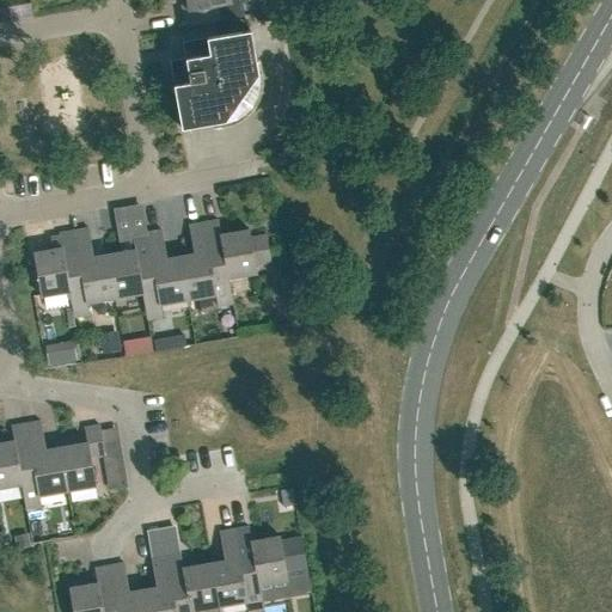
[(242,0),(185,0),(188,10),(183,11),(185,26),(244,17),(242,0)]
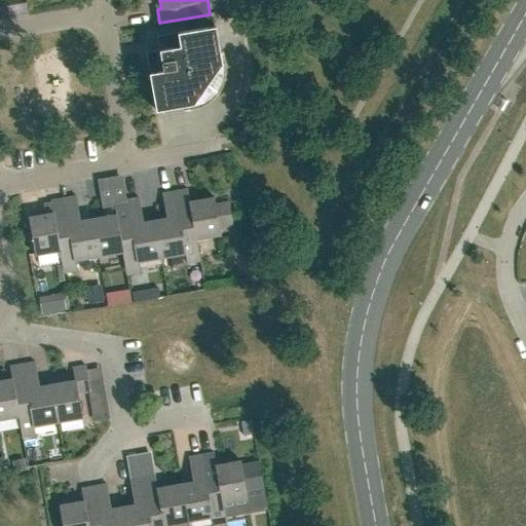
[(225,66),(224,62),(223,50),(219,51),(215,26),(185,31),(177,32),(177,33),(165,35),(167,48),(159,49),(161,61),(154,62),(156,72),(149,73),(155,110),(181,106),(182,109),(193,107),(196,107),(199,106),(202,104),(205,103),(209,101),(211,99),(214,97),(216,94),(218,91),(220,88),(221,85),(223,82),(224,79),(224,76),(225,72),(225,69),(225,66)]
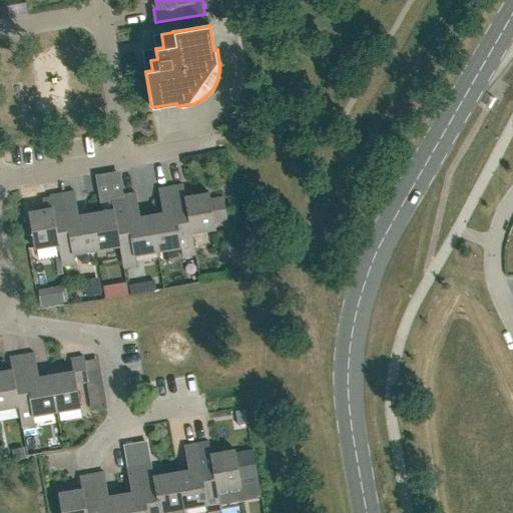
[(113,165),(86,166),(88,192),(114,191),(113,165)]
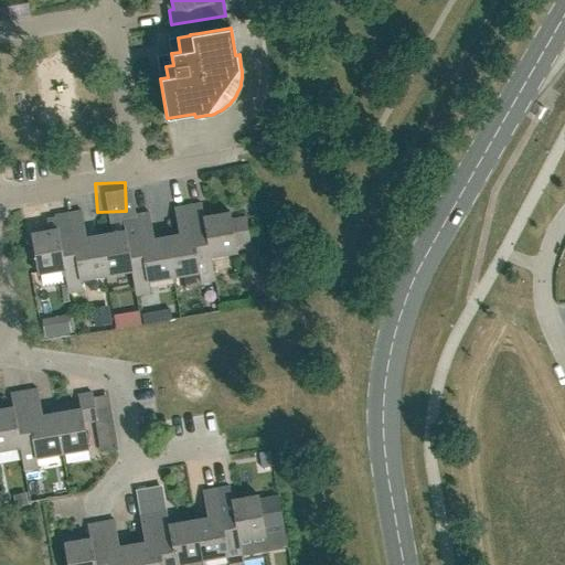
[(211,257),(236,253),(235,244),(249,242),(245,217),(231,220),(230,212),(203,216),(201,203),(188,205),(194,246),(208,244),(210,257),(211,257)]
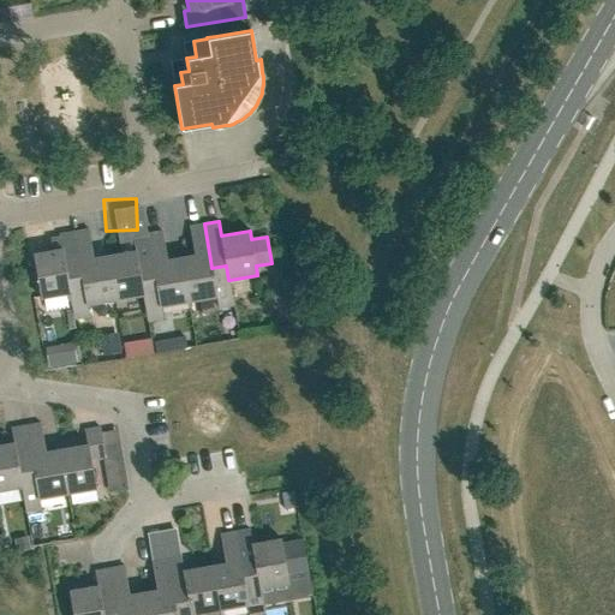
[(189,302),(216,297),(219,308),(234,305),(230,280),(228,280),(226,266),(212,268),(204,224),(189,227),(195,255),(180,257),(189,302)]
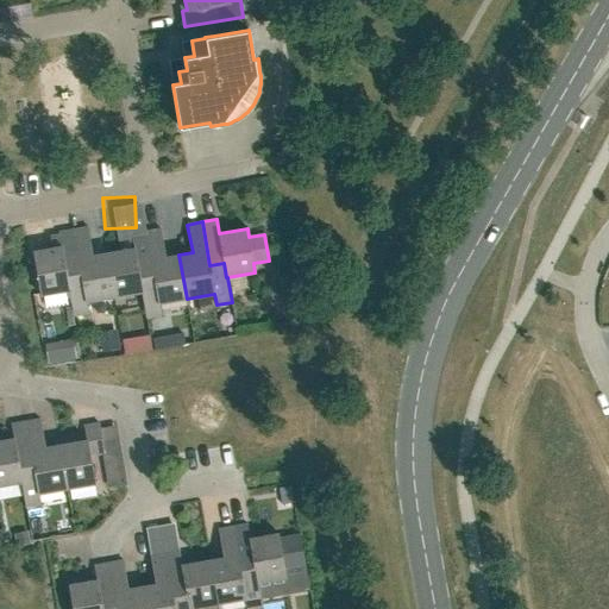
[(106,253),(93,256),(88,227),(73,230),(81,272),(67,275),(69,290),(73,315),(88,313),(87,302),(114,297),(106,253)]
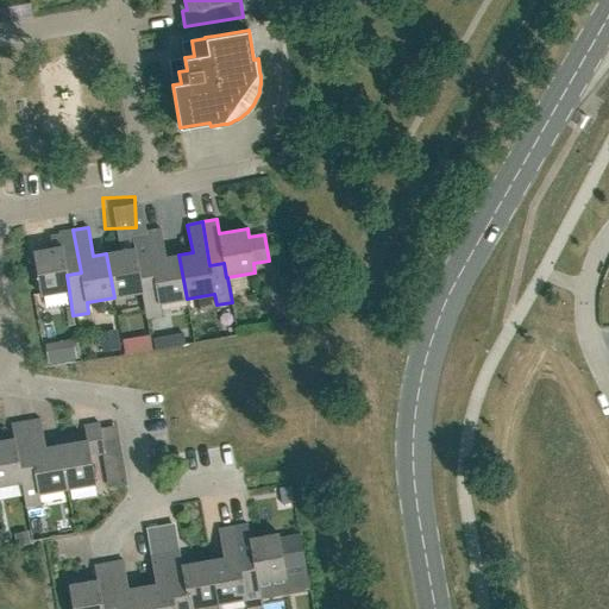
[(73,230),(58,233),(61,246),(32,252),(41,295),(69,290),(67,275),(81,272),(73,230)]
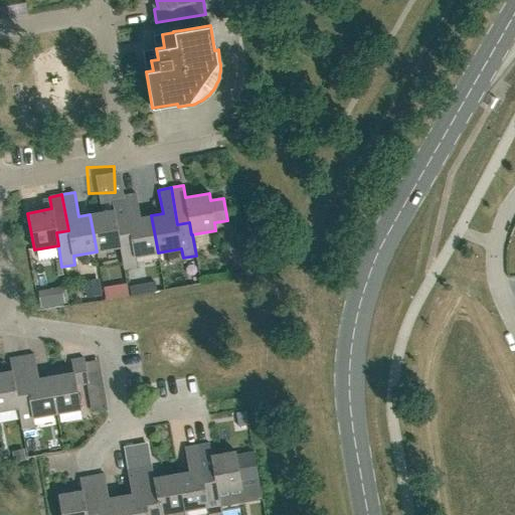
[(120,246),(123,269),(136,266),(135,256),(158,252),(151,215),(140,217),(136,194),(124,196),(130,232),(118,234),(120,246)]
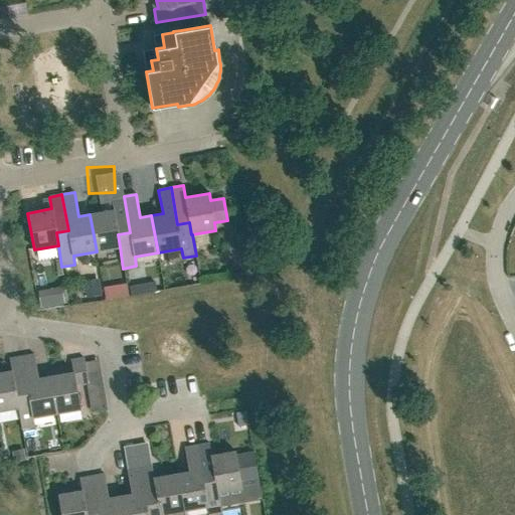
[(124,196),(111,198),(113,210),(90,214),(97,251),(120,246),(118,234),(130,232),(124,196)]
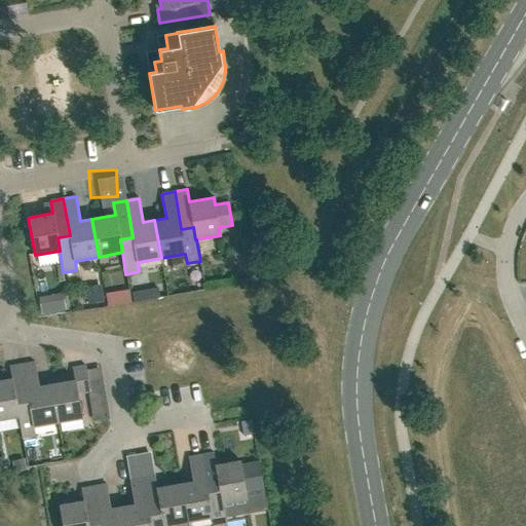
[(39,386),(35,362),(22,365),(29,402),(16,404),(19,416),(22,439),(35,436),(33,426),(58,422),(50,384),(39,386)]
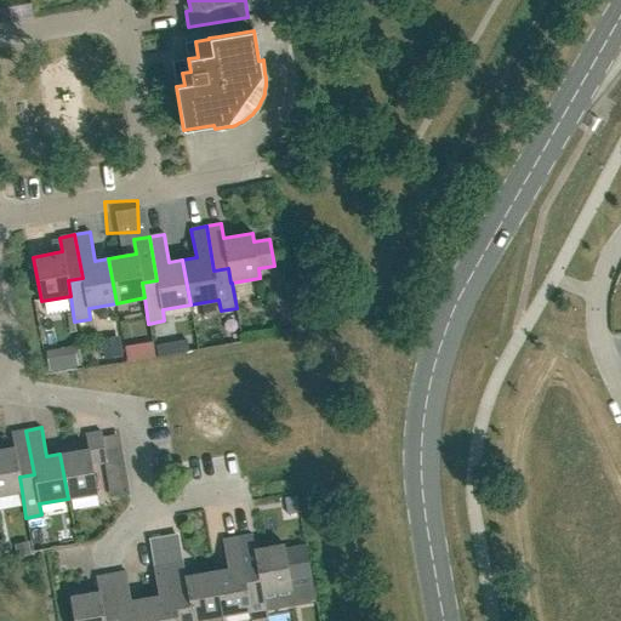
[(11,433),(13,448),(0,449),(0,495),(22,491),(20,477),(34,474),(26,431),(11,433)]
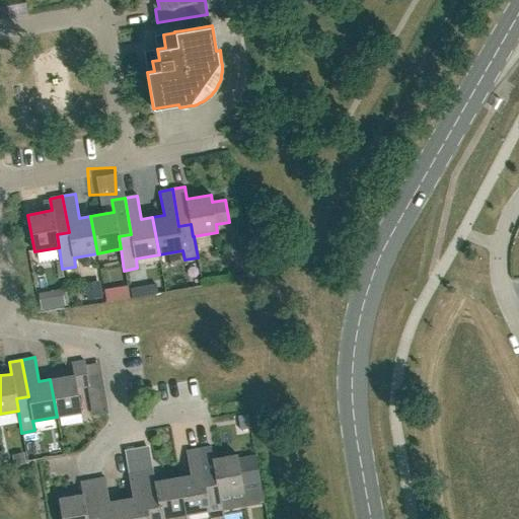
[(71,363),(73,375),(50,379),(57,417),(81,412),(77,388),(88,386),(84,361),(71,363)]
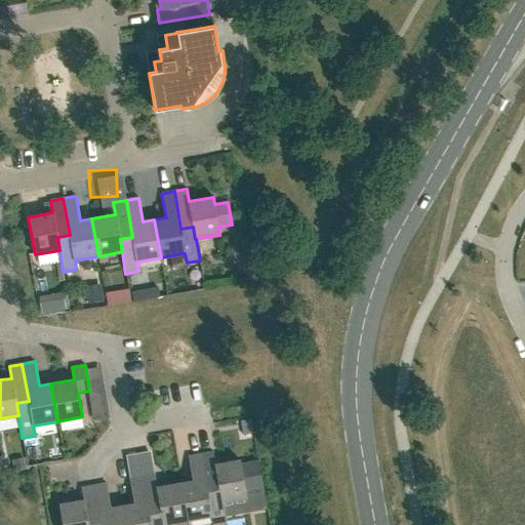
[(243,435),(252,433),(250,419),(240,420),(243,435)]
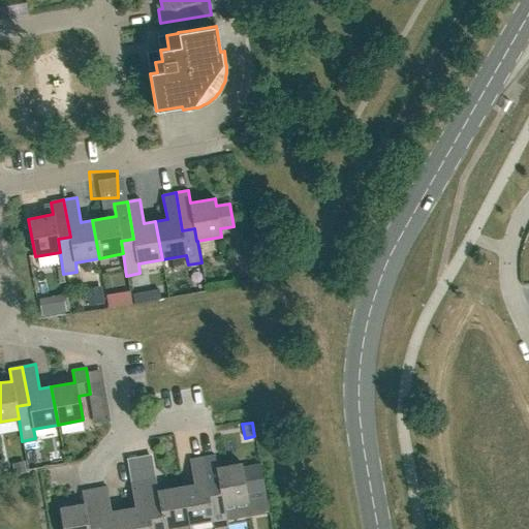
[(217,467),(215,456),(201,458),(209,495),(221,493),(223,505),(248,501),(241,463),(217,467)]
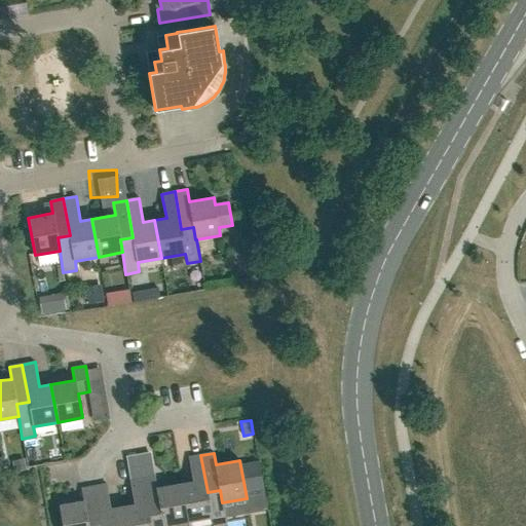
[(188,457),(192,482),(181,484),(187,521),(188,521),(211,517),(212,525),(216,525),(226,524),(222,502),(220,490),(208,492),(200,455),(188,457)]
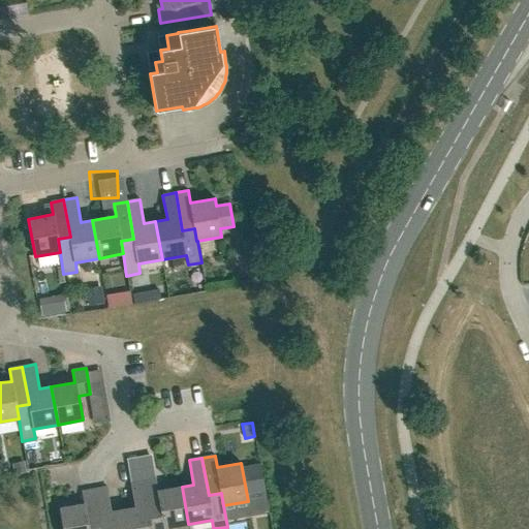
[(158,491),(156,478),(143,480),(150,518),(161,516),(164,528),(189,528),(189,524),(188,524),(182,487),(158,491)]
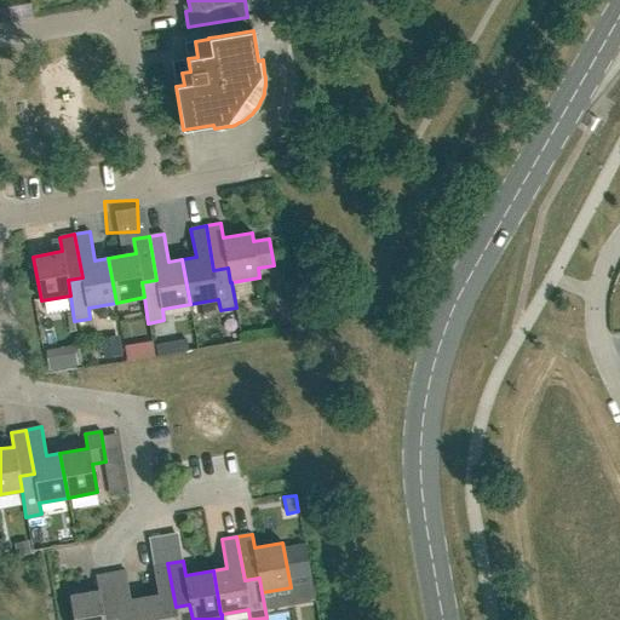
[(167,563),(153,566),(158,595),(144,597),(148,619),(193,619),(189,604),(176,607),(167,563)]
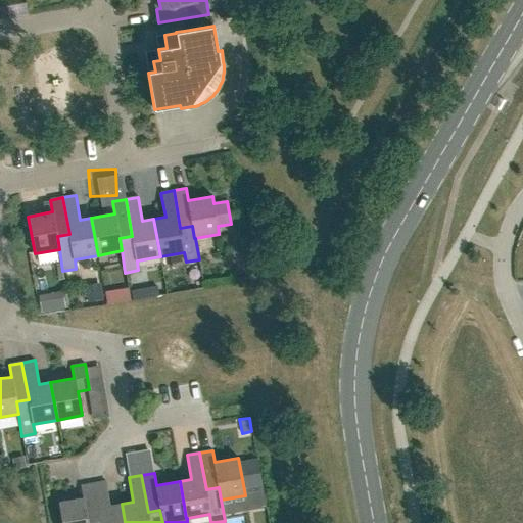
[(110,506),(105,481),(93,483),(99,520),(88,522),(87,522),(125,522),(122,504),(110,506)]
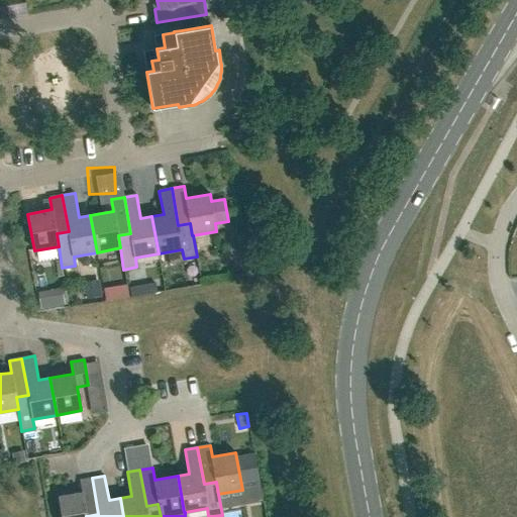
[(82,492),(58,496),(61,516),(86,516),(87,516),(98,514),(92,478),(80,480),(82,492)]
